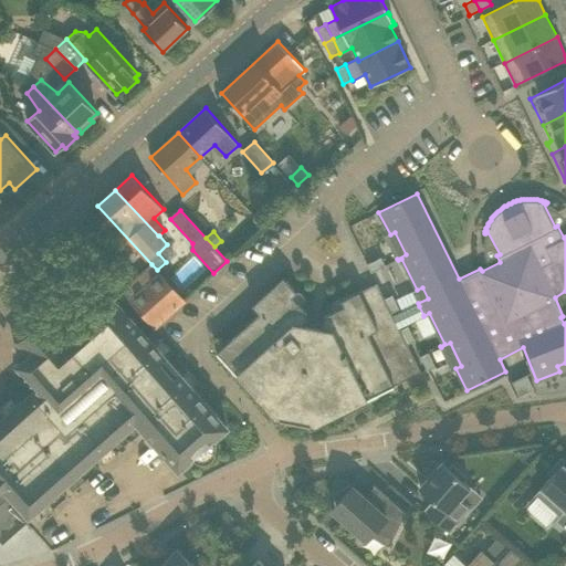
[(384,257),(369,263),(374,272),(387,264),(384,257)]
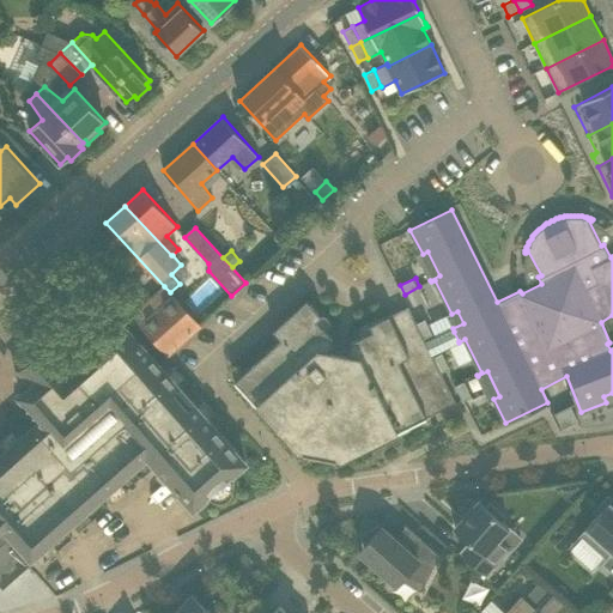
[(131,315),(140,326),(168,356),(201,325),(174,295),(173,296),(170,292),(164,286),(131,315)]
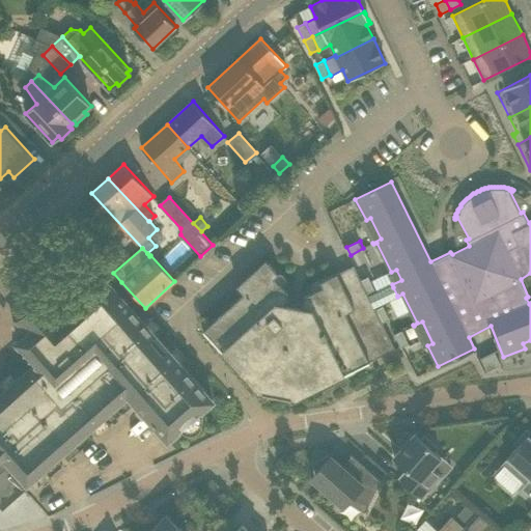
[(393,287),(370,299),(369,297),(363,283),(354,266),(339,273),(337,274),(320,281),(324,287),(305,297),(303,308),(286,305),(288,294),(287,294),(274,278),(279,274),(266,260),(236,286),(244,294),(203,331),(216,344),(221,339),(234,355),(230,359),(254,386),(256,383),(264,384),(263,392),(291,397),(294,390),(302,391),(303,395),(335,379),(332,373),(351,364),(354,370),(370,362),(370,361),(376,358),(395,348),(381,320),(374,307),(373,306),(397,296),(393,287)]
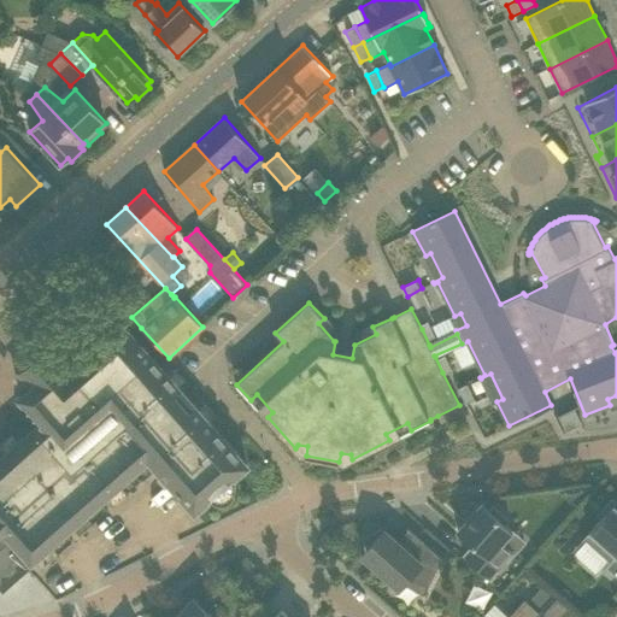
[(148,460),(157,469),(195,512),(210,500),(211,501),(215,503),(217,504),(219,504),(224,504),(227,503),(229,503),(231,500),(234,498),(235,497),(235,494),(236,492),(236,491),(236,488),(235,486),(234,482),(233,481),(247,466),(121,323),(68,370),(62,363),(66,357),(65,356),(59,362),(50,351),(56,345),(54,344),(48,348),(47,347),(19,371),(34,386),(21,398),(42,423),(0,459),(0,535),(4,532),(31,563),(148,460)]
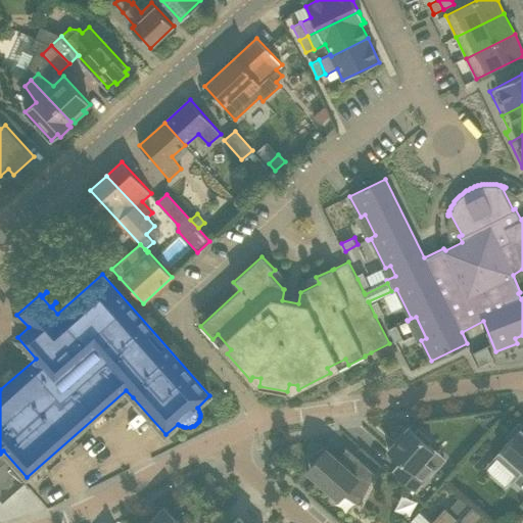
[(365,276),(358,279),(364,292),(371,288),(365,276)]
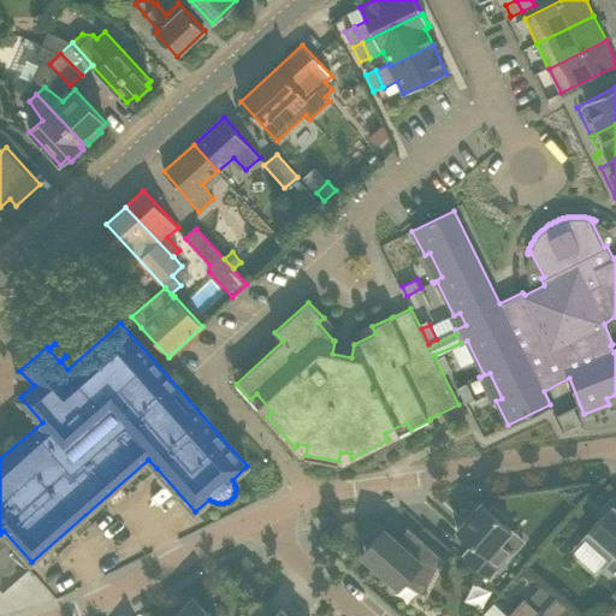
[(451,367),(443,353),(434,356),(442,372),(451,367)]
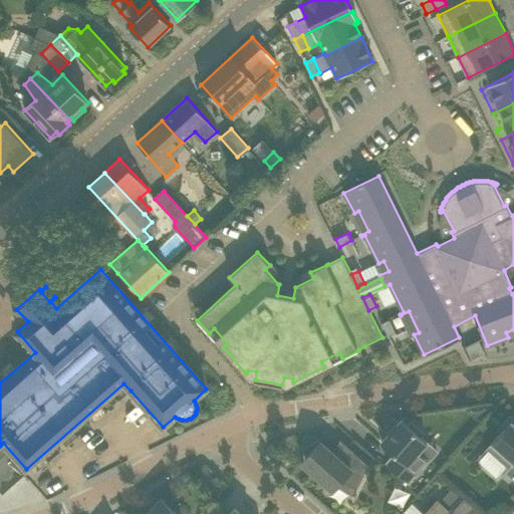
[(397,332),(391,319),(383,323),(390,335),(397,332)]
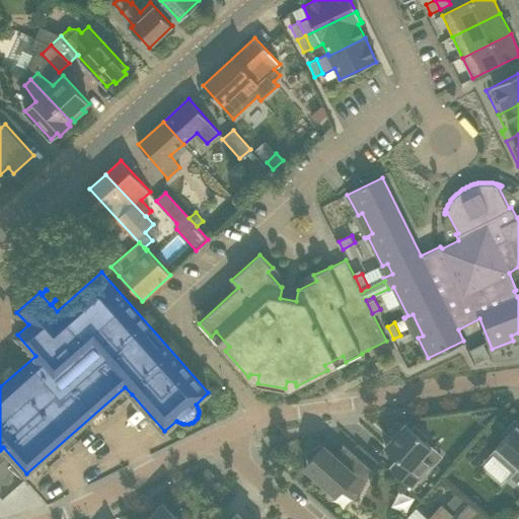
[(483,344),(475,347),(482,360),(489,356),(483,344)]
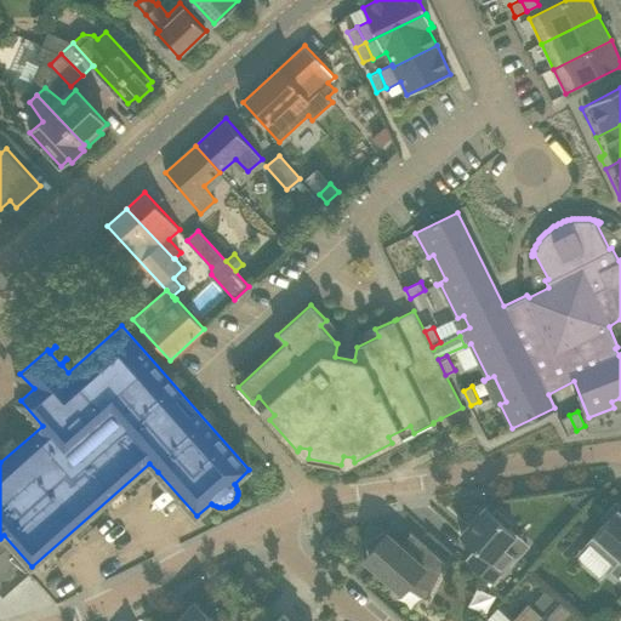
[(576,431),(569,415),(560,420),(568,434),(576,431)]
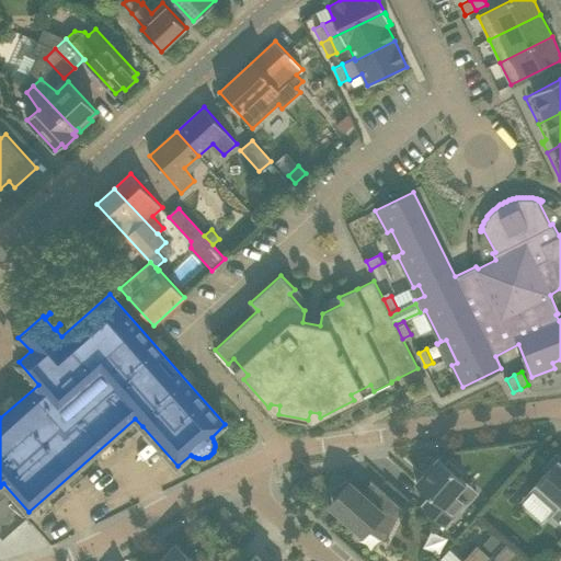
[(560,456),(557,453),(544,468),(547,471),(536,484),(560,506),(551,515),(560,524),(560,456)]
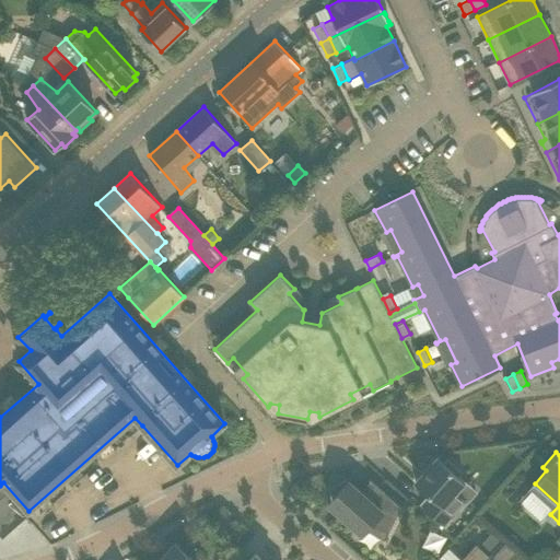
[(462,473),(447,459),(444,464),(438,457),(416,481),(430,494),(421,504),(445,526),(476,492),(458,476),(462,473)]
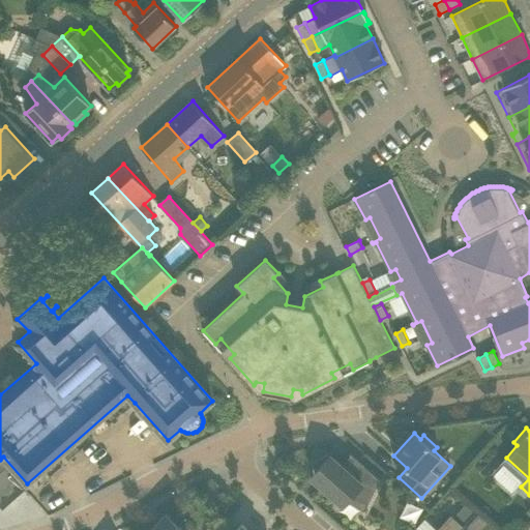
[(352,496),(369,504),(380,480),(351,454),(350,455),(351,457),(343,466),(330,455),(328,458),(326,455),(314,464),(314,463),(313,464),(317,471),(312,477),(344,505),(352,496)]
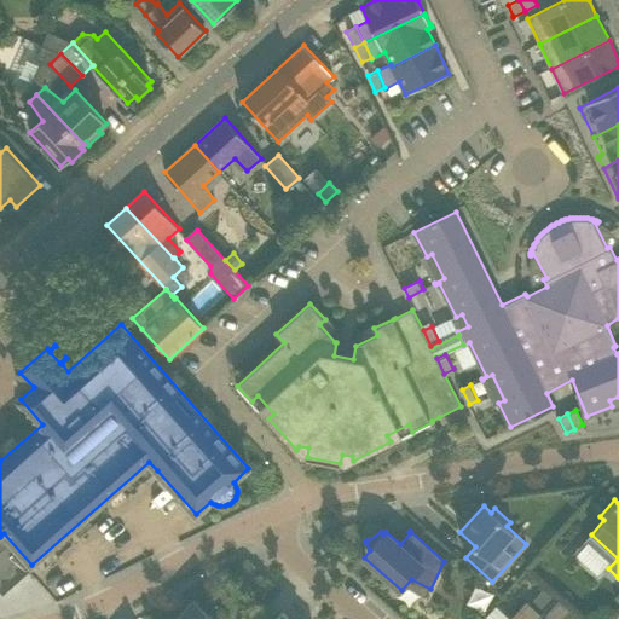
[(0,590),(4,595),(29,572),(15,554),(4,542),(0,538),(0,590)]
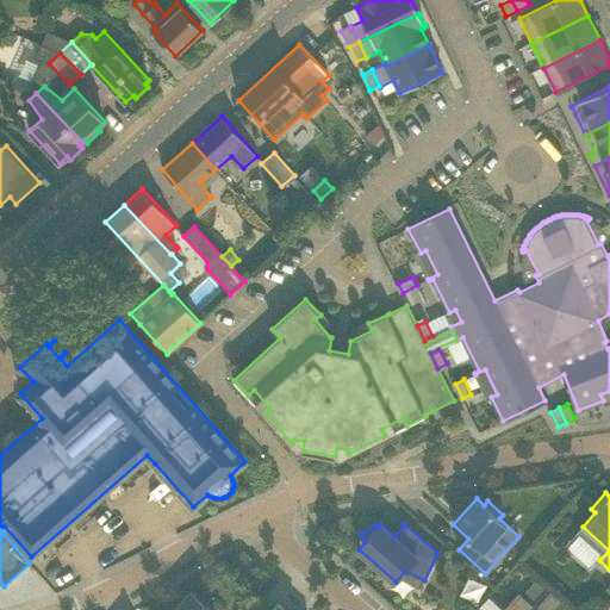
[(243,553),(231,565),(241,576),(253,564),(243,553)]
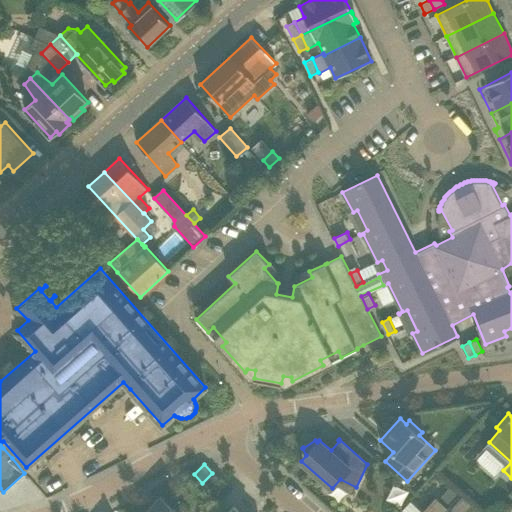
[(449,503),(457,494),(449,487),(441,496),(449,503)]
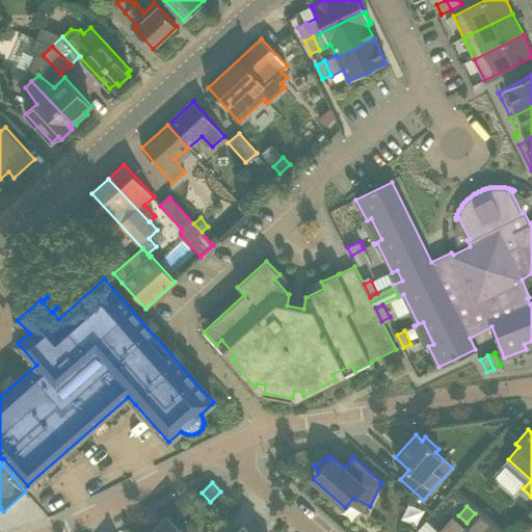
[(462,531),(463,531),(468,526),(454,513),(436,531),(462,531)]
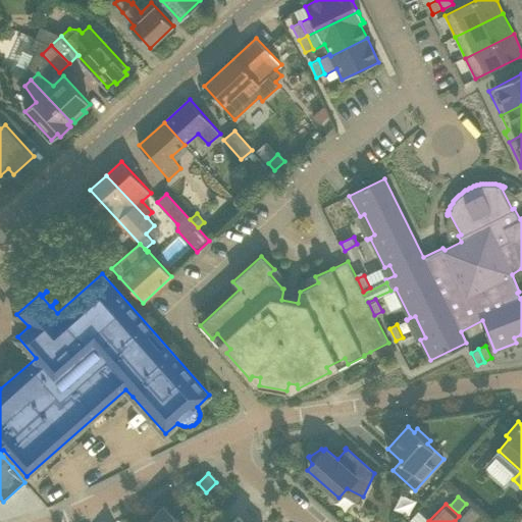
[(180,521),(164,507),(150,521),(180,521)]
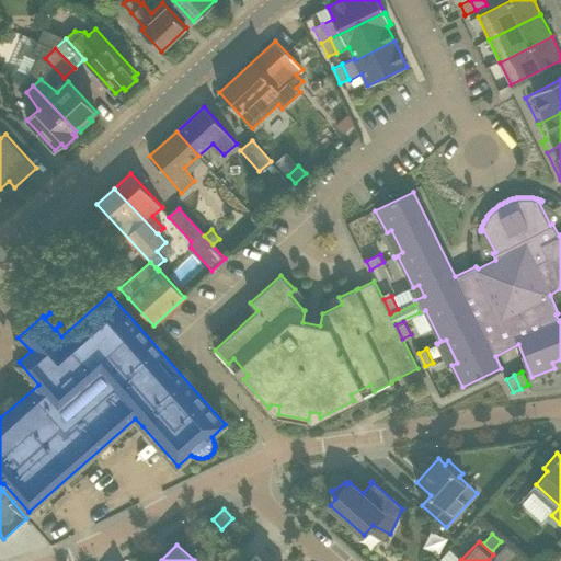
[(496,560),(508,560),(516,553),(506,545),(493,558),(496,560)]
